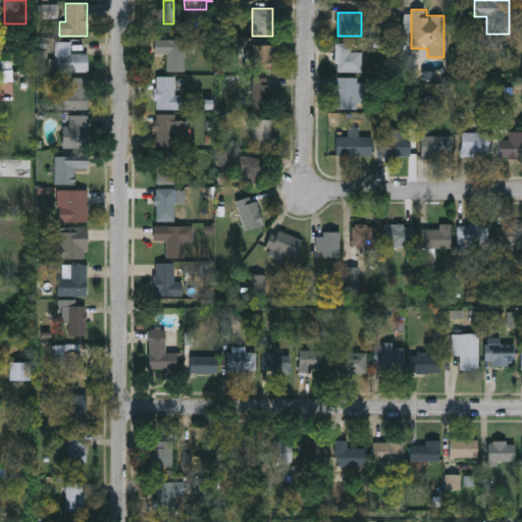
[(166,71),(166,55),(154,55),(154,40),(185,40),(185,71),(166,71)]
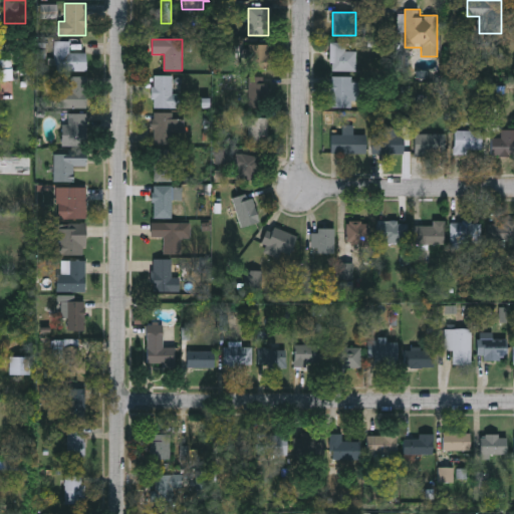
[(69,41),(69,52),(86,52),(86,71),(55,71),(55,41),(69,41)]
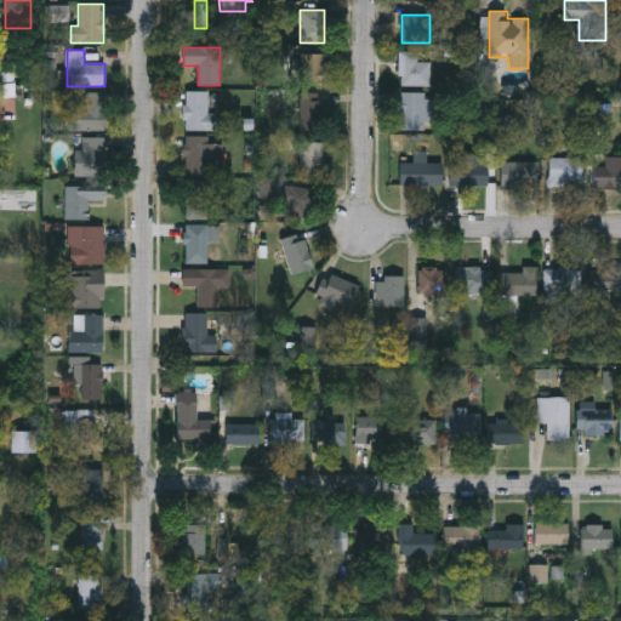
[(431,85),(399,85),(399,51),(417,51),(417,62),(431,62),(431,85)]
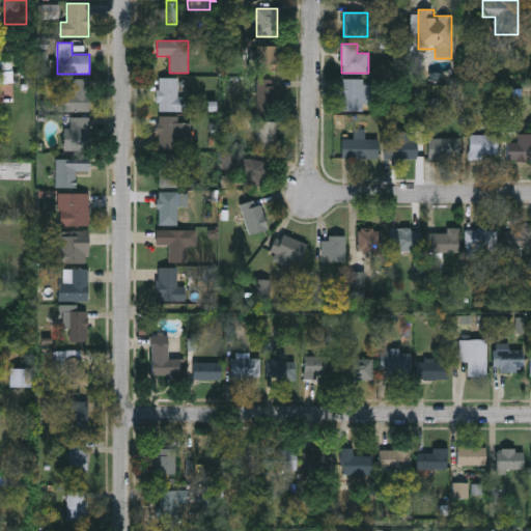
[(277,72),(256,72),(256,46),(277,46),(277,72)]
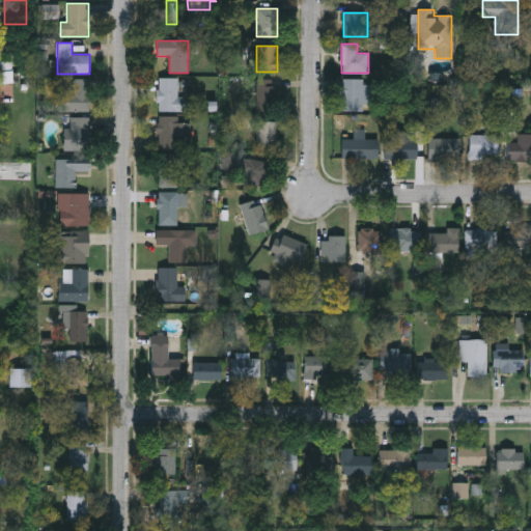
[(89,111),(59,111),(59,92),(73,92),(73,79),(89,79),(89,111)]
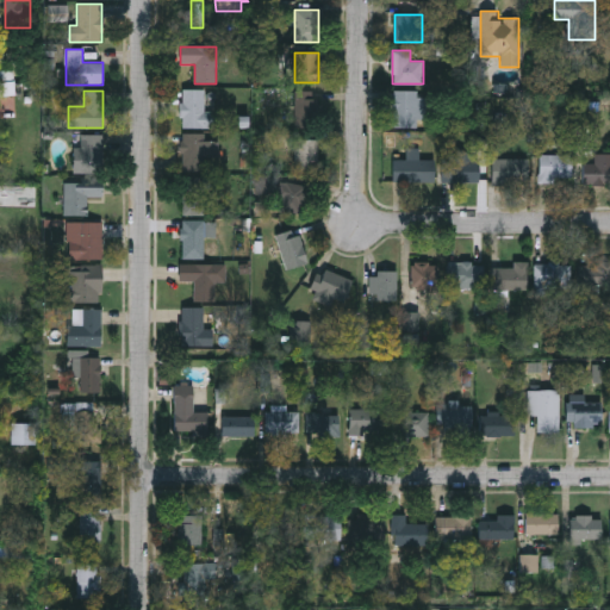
[(204,112),(213,112),(213,128),(181,128),(181,91),(204,91),(204,112)]
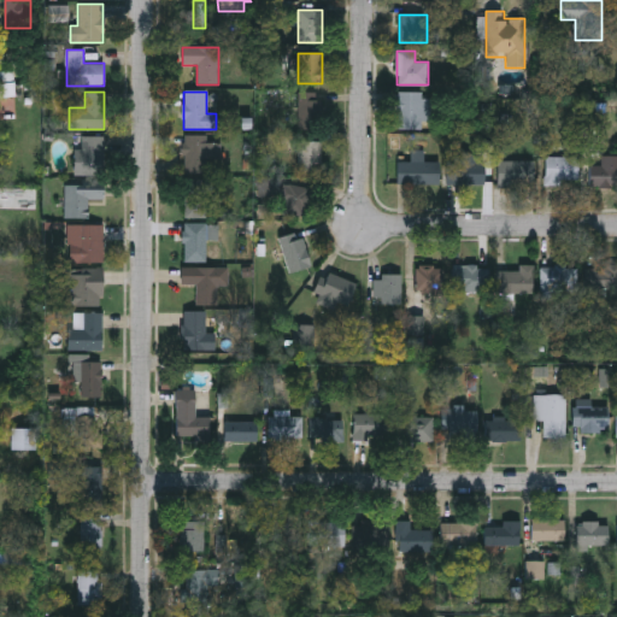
[(298,129),(298,92),(322,92),(322,129),(298,129)]
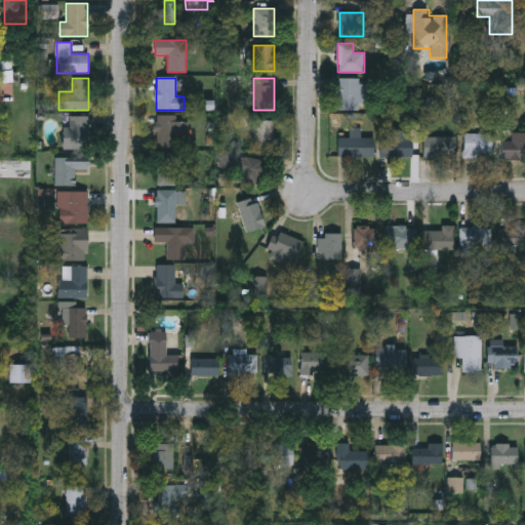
[(367,103),(360,103),(360,110),(338,110),(338,80),(367,80),(367,103)]
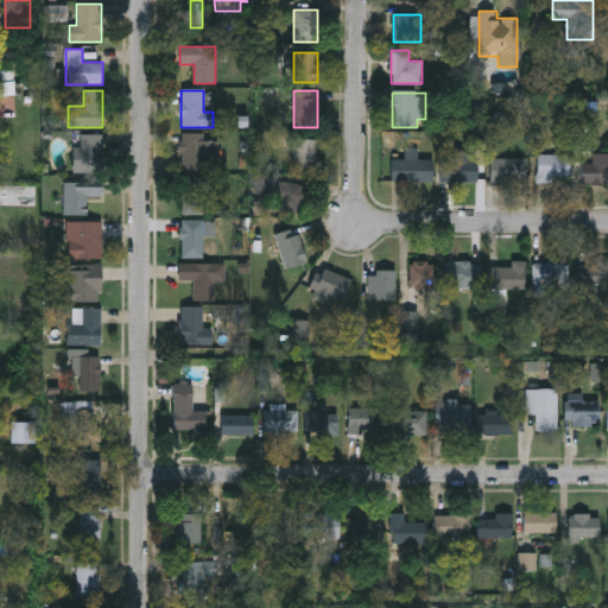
[(102,134),(102,172),(76,172),(76,134),(102,134)]
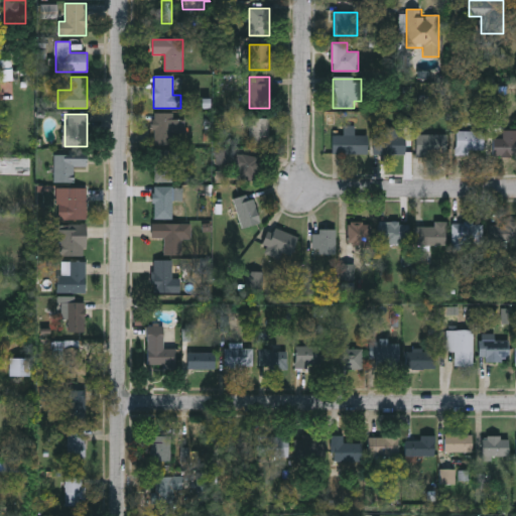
[(173,114),(173,119),(183,119),(183,134),(172,134),(172,146),(153,146),(153,114),(173,114)]
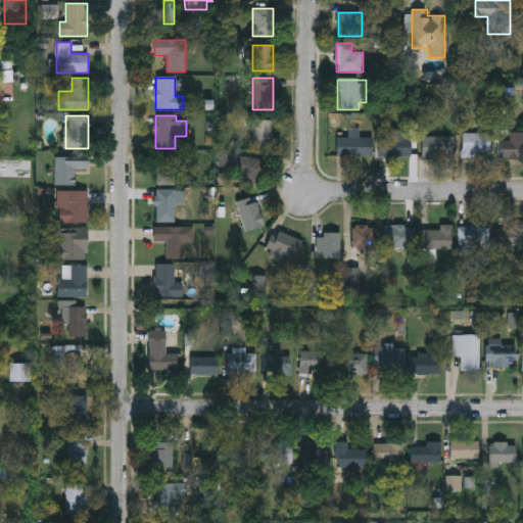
[(272,146),(250,145),(250,120),(272,121),(272,146)]
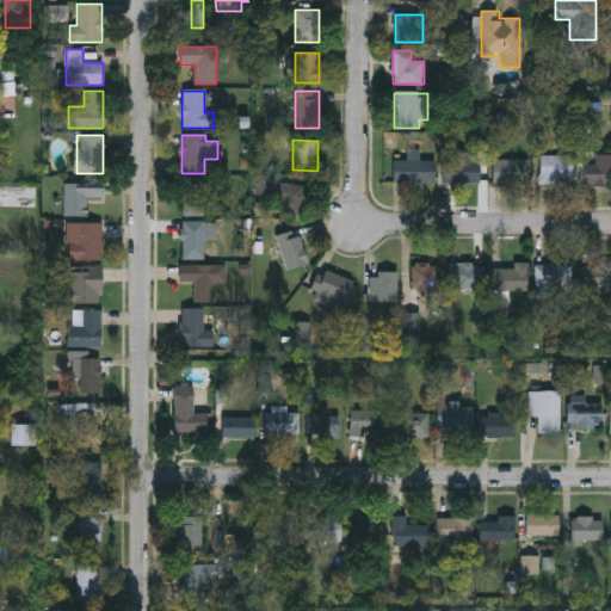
[(434,183),(392,183),(392,161),(407,161),(407,149),(420,149),(420,161),(434,161),(434,183)]
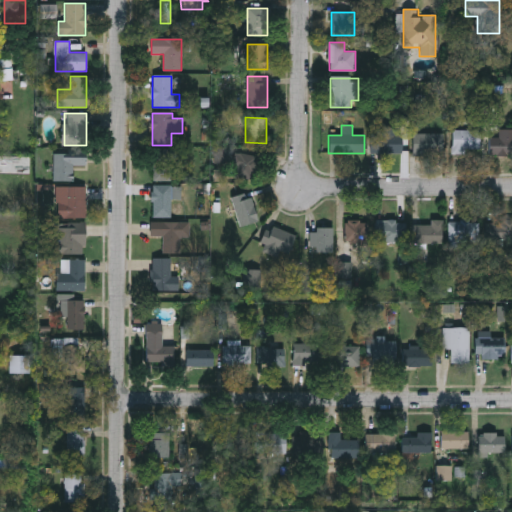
[(511,129),(511,155),(489,155),(489,138),(499,138),(499,129),(511,129)]
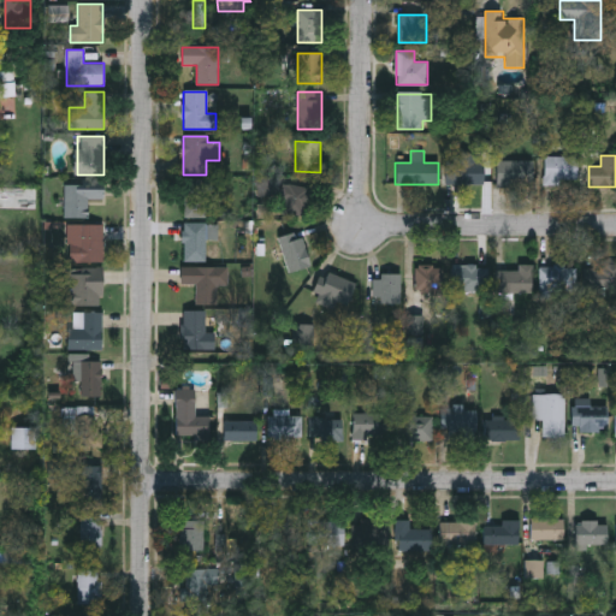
[(545,184),(545,157),(576,157),(576,184),(545,184)]
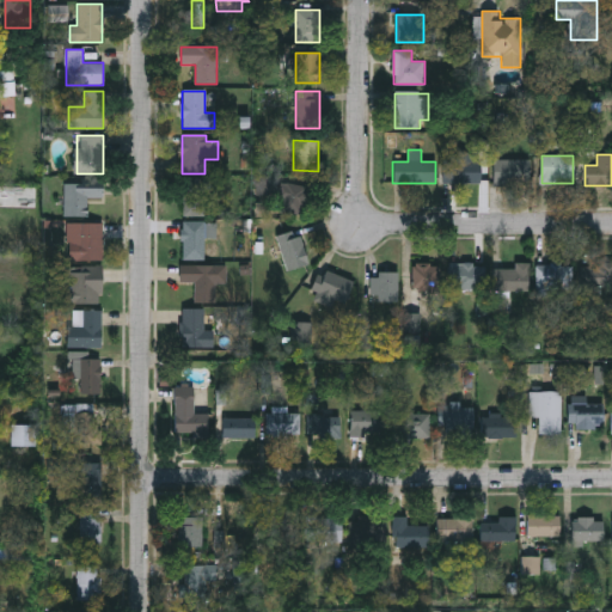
[(530,159),(530,185),(494,185),(494,159),(530,159)]
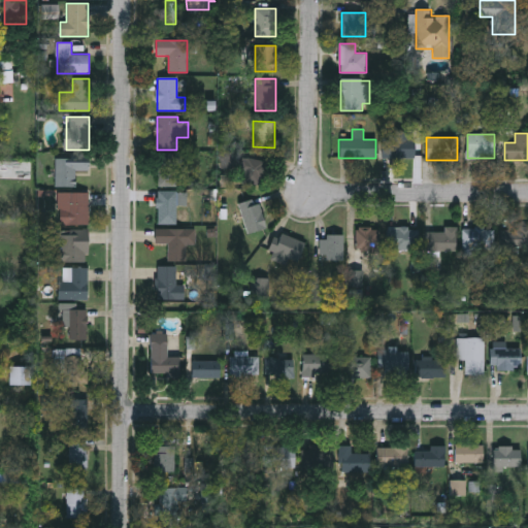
[(383,158),(383,138),(415,138),(415,158),(383,158)]
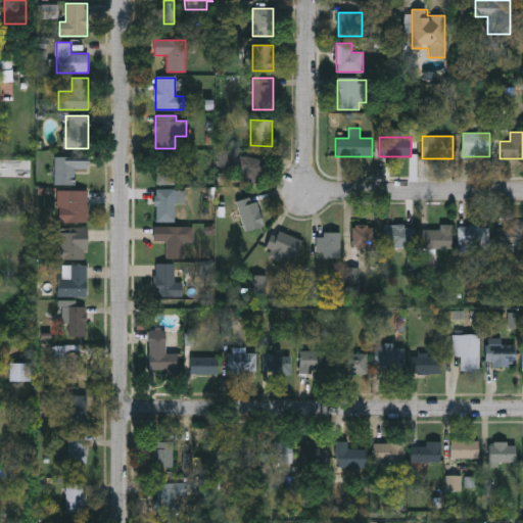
[(155,184),(155,152),(175,152),(175,184),(155,184)]
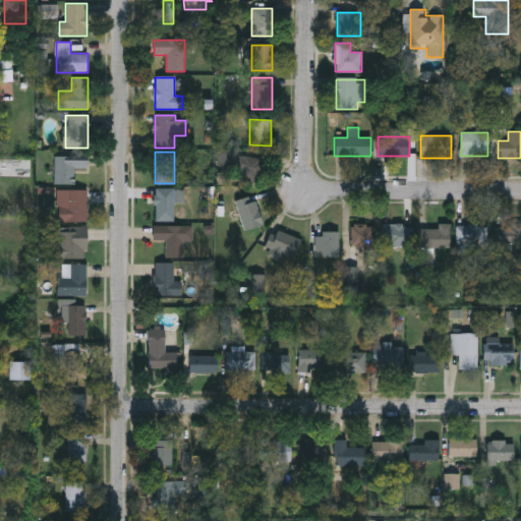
[(55,154),(90,155),(90,168),(74,168),(73,184),(55,184),(55,154)]
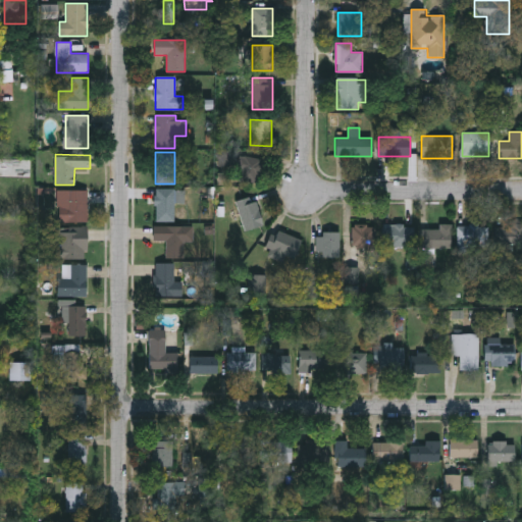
[(258,183),(231,178),(235,155),(262,159),(258,183)]
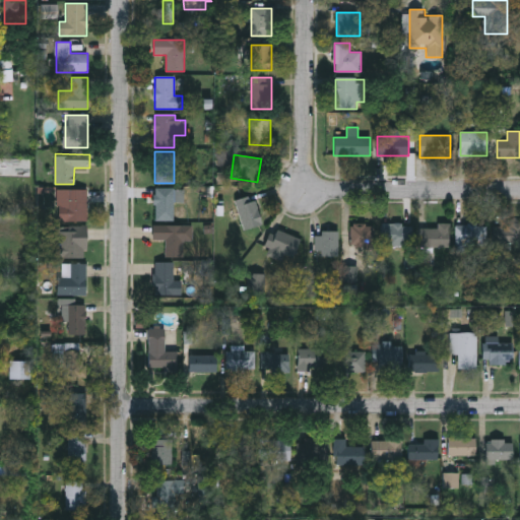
[(174,220),(154,220),(154,189),(176,189),(176,198),(183,198),(183,199),(174,199),(174,220)]
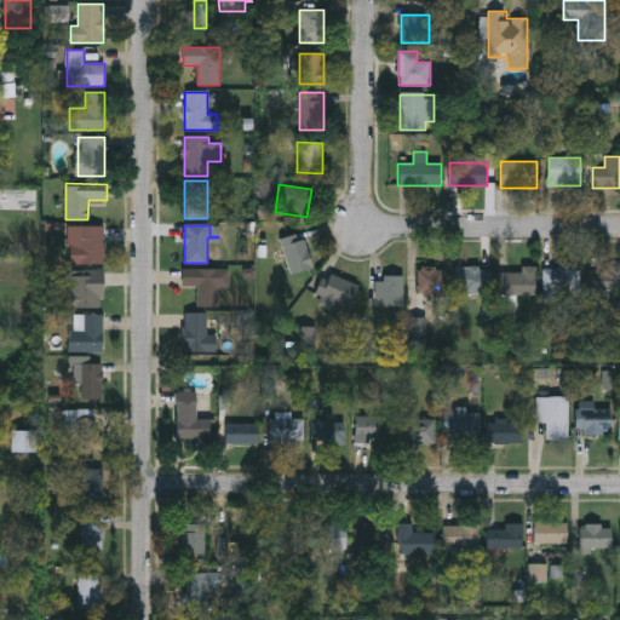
[(104,227),(104,264),(68,264),(68,227),(104,227)]
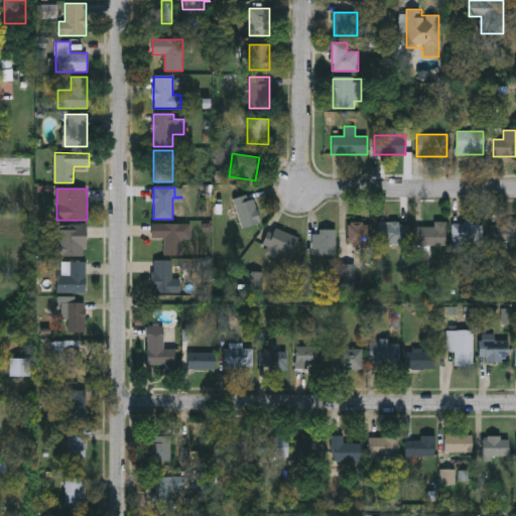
[(238,227),(233,202),(254,198),(259,224),(238,227)]
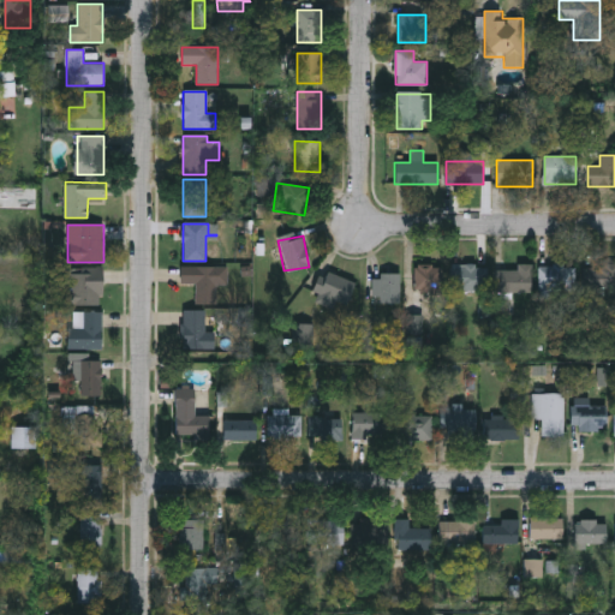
[(587,263),(614,263),(614,288),(587,288),(587,263)]
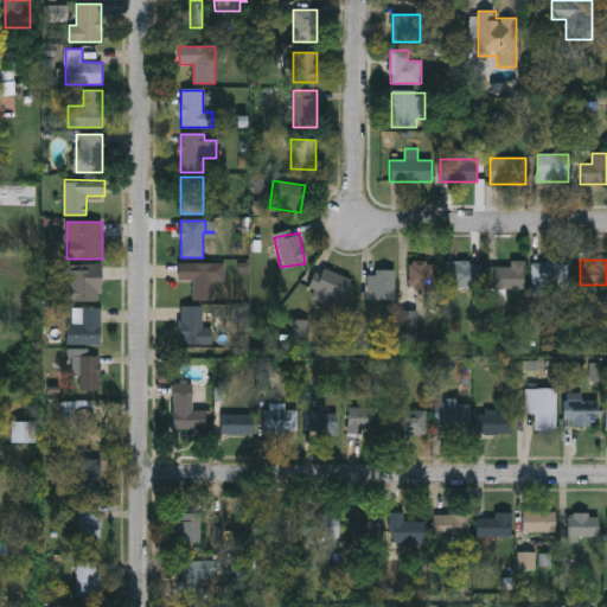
[(436,261),(436,288),(409,288),(409,261),(436,261)]
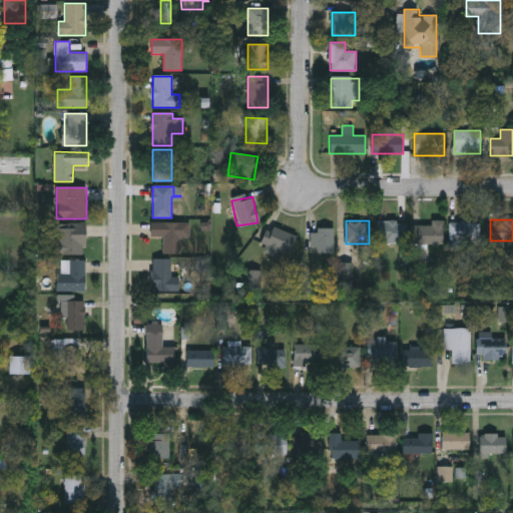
[(407,243),(376,243),(376,220),(407,220),(407,243)]
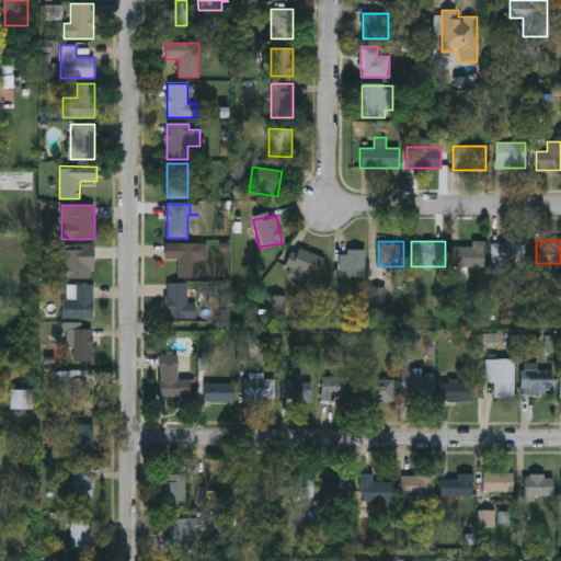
[(492,242),(524,242),(524,268),(492,268),(492,242)]
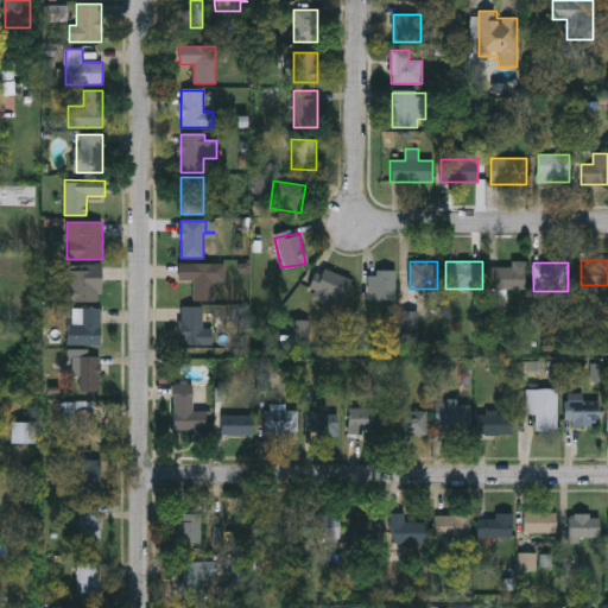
[(194,301),(194,282),(178,282),(178,264),(225,264),(225,282),(214,282),(214,301),(194,301)]
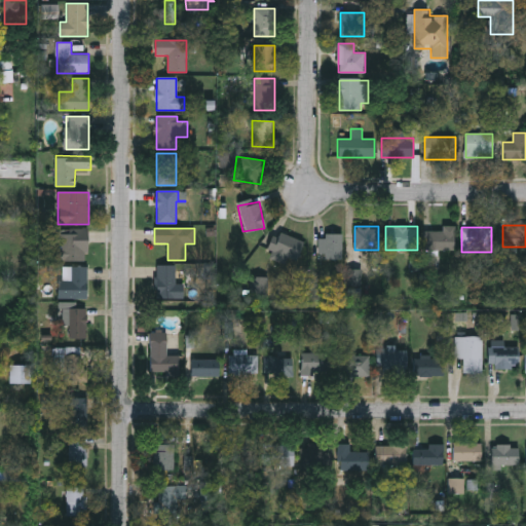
[(55,229),(86,229),(86,261),(55,261),(55,229)]
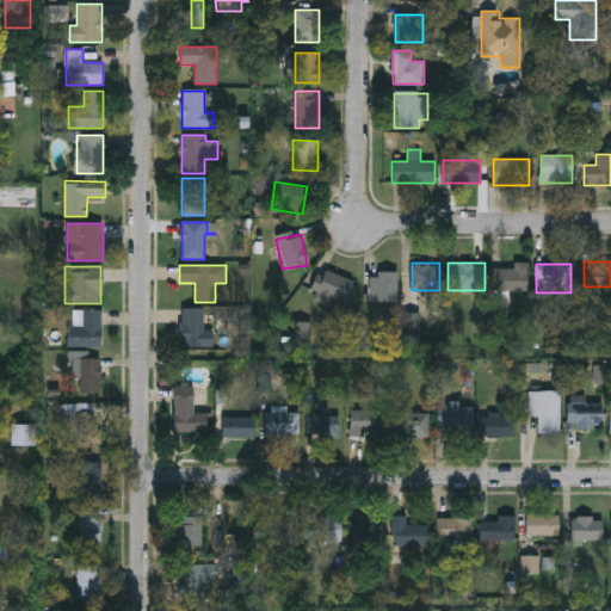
[(345,307),(309,295),(319,267),(353,279),(345,307)]
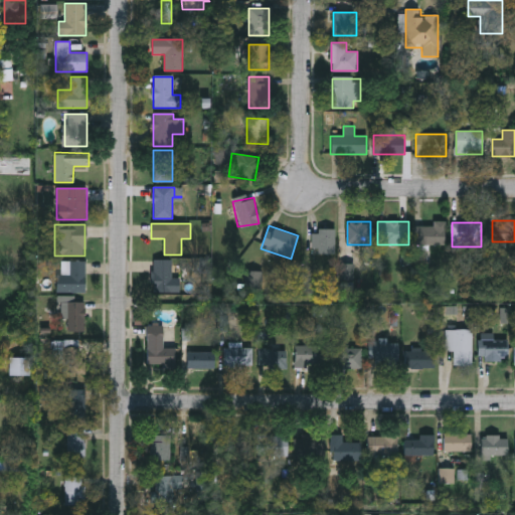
[(415,226),(445,226),(445,245),(415,245),(415,226)]
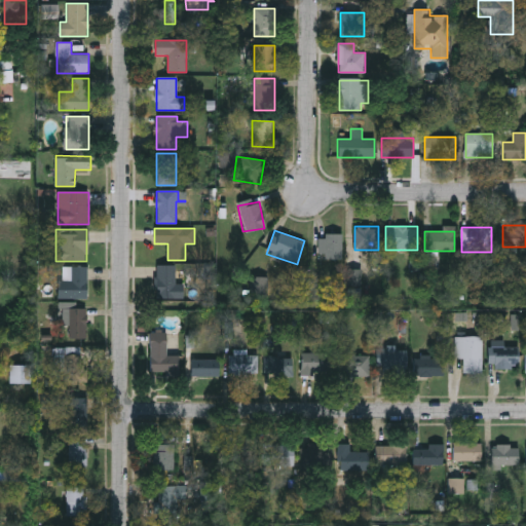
[(342,234),(342,258),(318,258),(318,234),(342,234)]
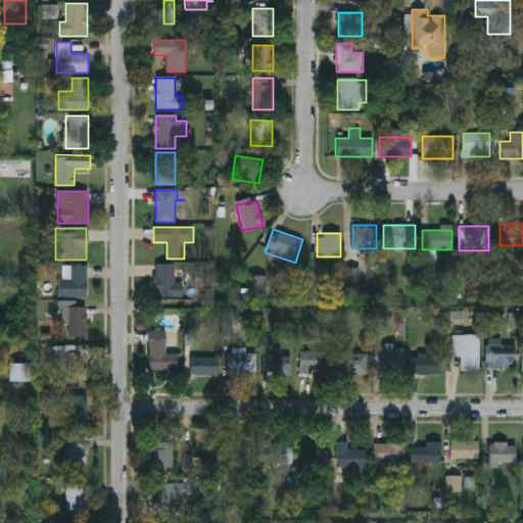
[(175,264),(175,282),(183,282),(183,296),(154,296),(154,264),(175,264)]
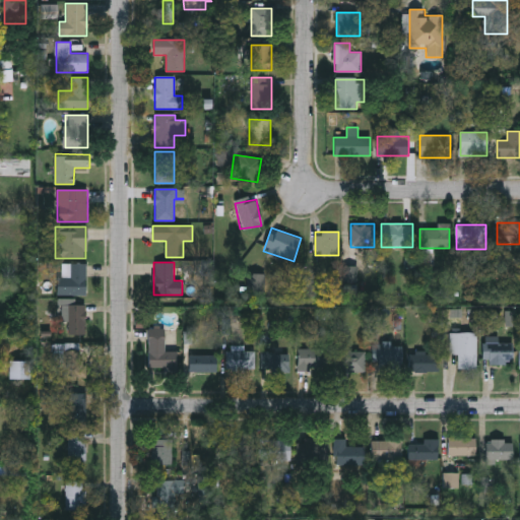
[(85,295),(57,295),(57,263),(85,263),(85,295)]
